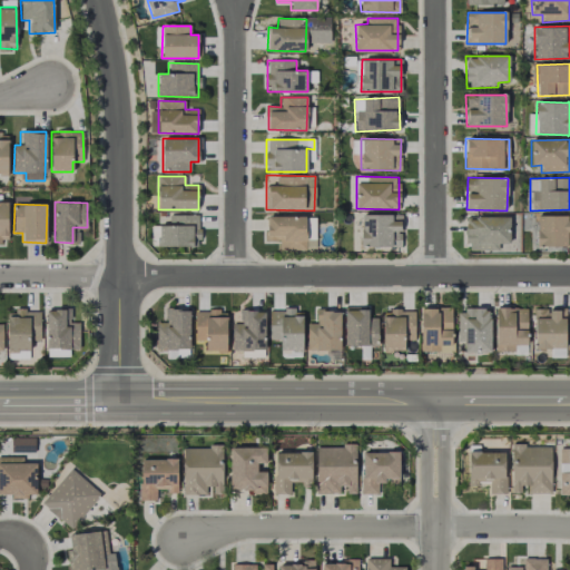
[(401,246),(401,214),(361,215),(361,246),(401,246)]
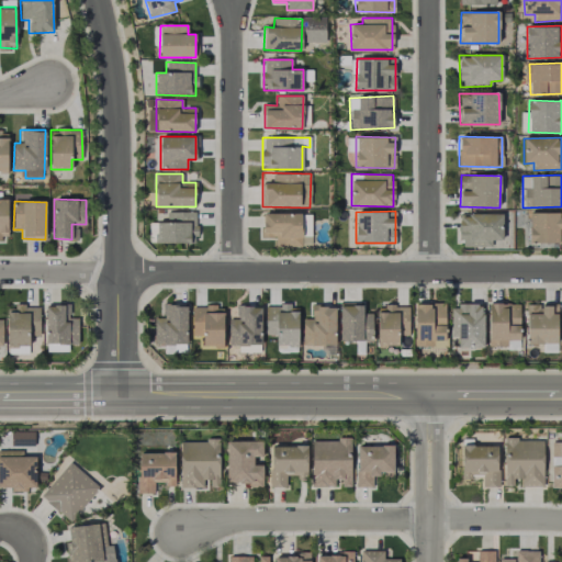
[(528,243),(560,243),(560,244),(561,243),(561,211),(561,212),(561,213),(529,212),(528,243)]
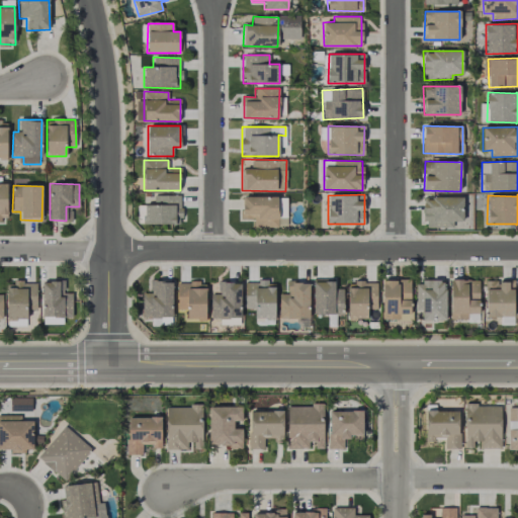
[(154,195),(154,204),(144,204),(145,225),(181,224),(180,195),(154,195)]
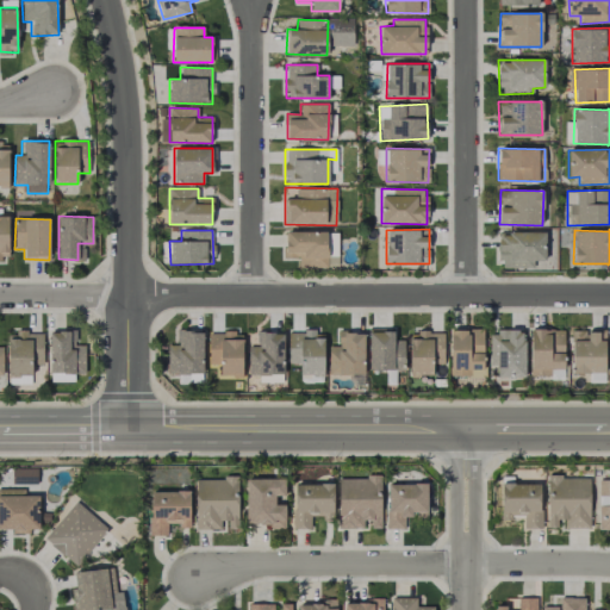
[(327,267),(327,231),(285,232),(285,259),(298,257),(299,268),(327,267)]
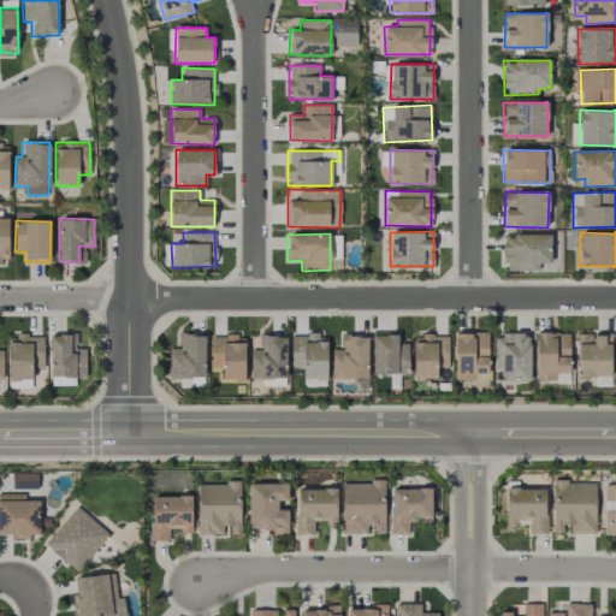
[(538,271),(539,262),(550,262),(550,236),(504,234),(503,270),(538,271)]
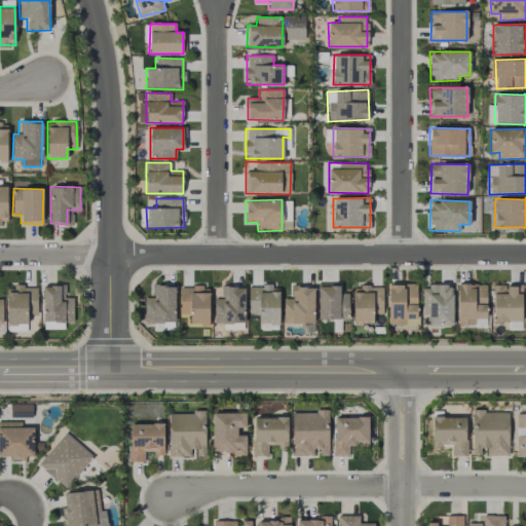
[(318,284),(318,320),(348,318),(348,293),(340,293),(339,284),(318,284)]
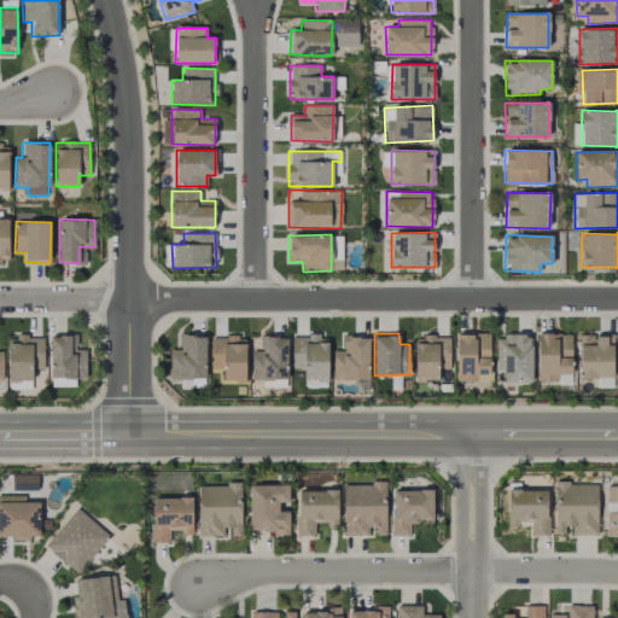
[(456,333),(455,380),(490,382),(490,334),(456,333)]
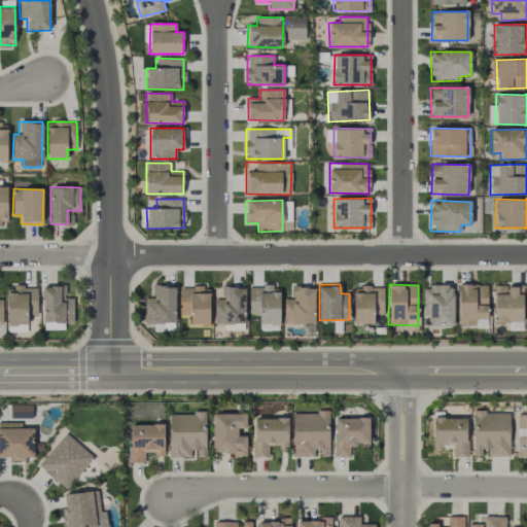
[(487,284),(458,284),(458,324),(476,325),(476,318),(487,318),(487,284)]
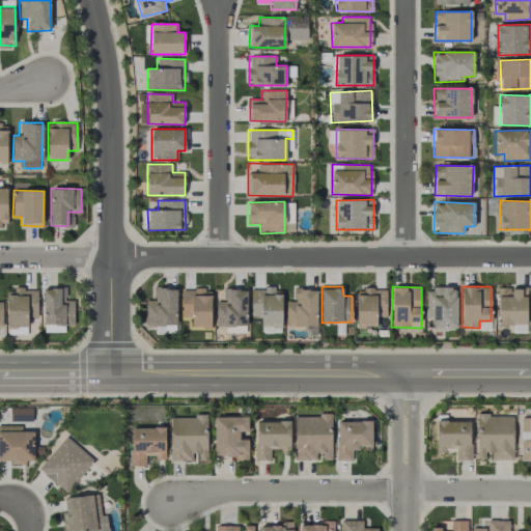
[(74,301),(65,301),(65,287),(43,288),(44,332),(64,332),(64,326),(74,326),(74,301)]
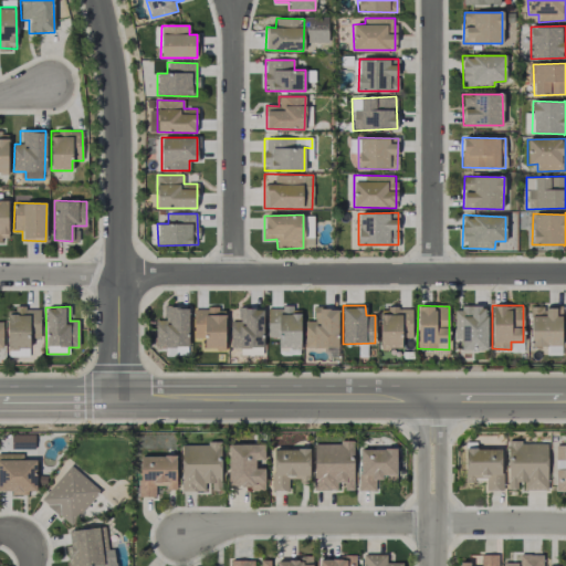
[(188,307),(164,306),(164,321),(156,321),(155,346),(188,346),(188,307)]
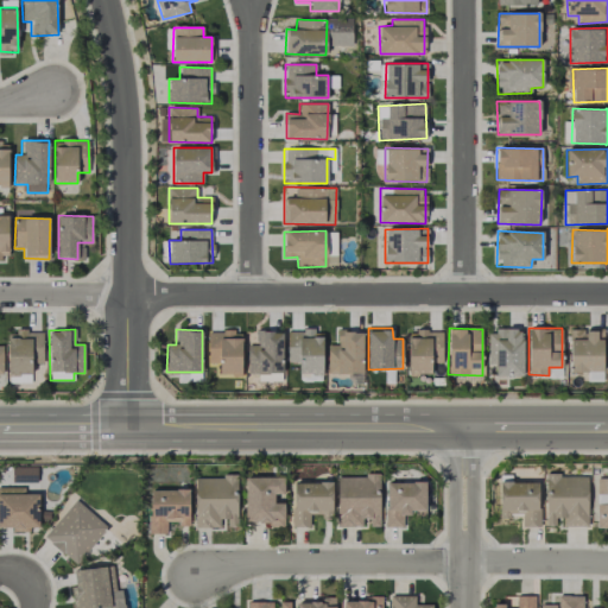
[(488,363),(496,363),(496,377),(524,375),(523,329),(488,329),(488,363)]
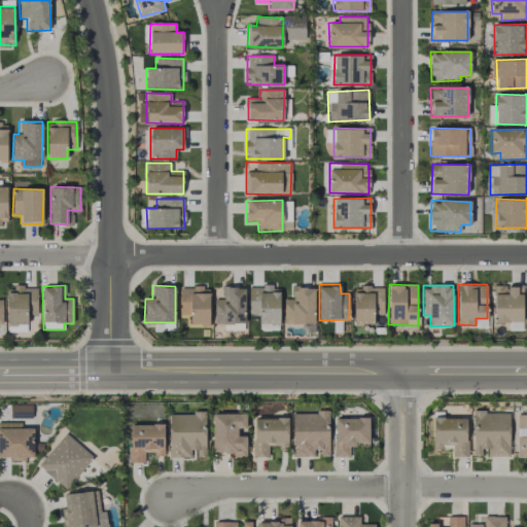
[(523,322),(522,285),(493,286),(494,322),(523,322)]
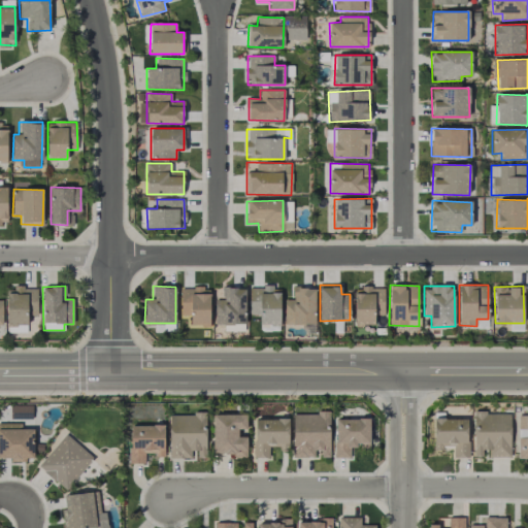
[(250,287),(250,315),(259,315),(259,326),(279,326),(281,287),(250,287)]
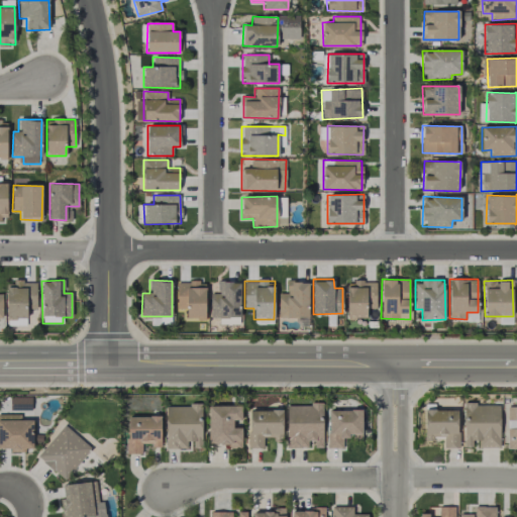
[(377,281),(347,281),(347,318),(367,318),(367,308),(377,308),(377,281)]
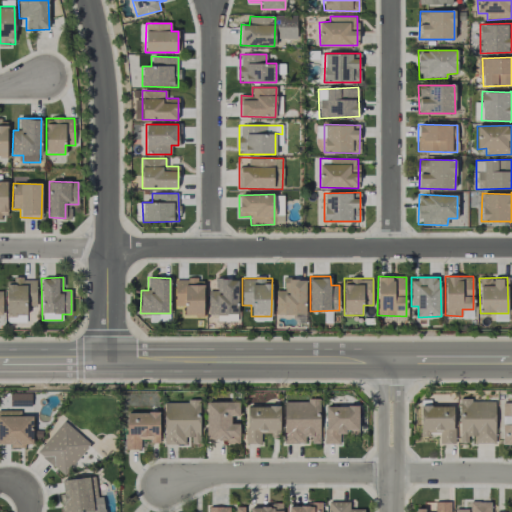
[(27,322),(26,306),(36,305),(36,279),(6,279),(7,322),(27,322)]
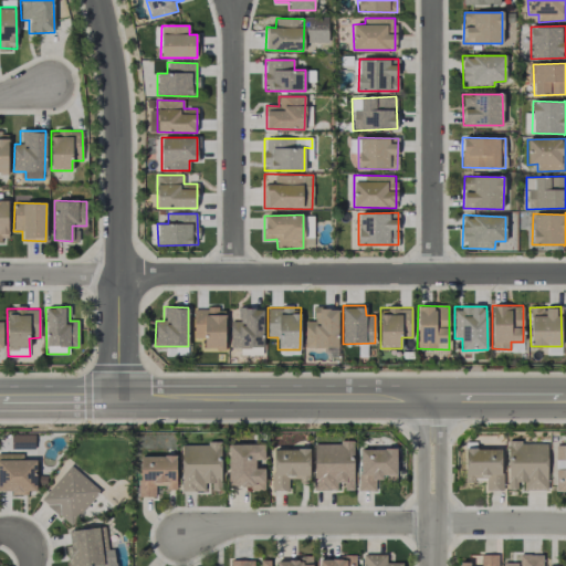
[(194,308),(192,338),(203,338),(203,349),(224,349),(224,308),(194,308)]
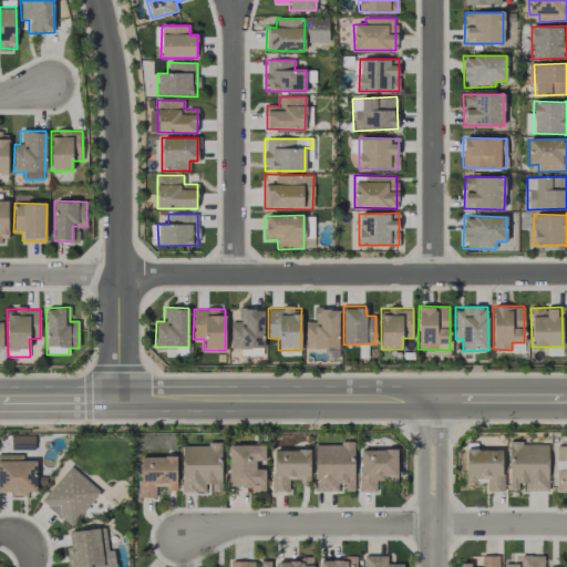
[(232,322),(232,349),(264,348),(264,309),(238,309),(238,321),(232,322)]
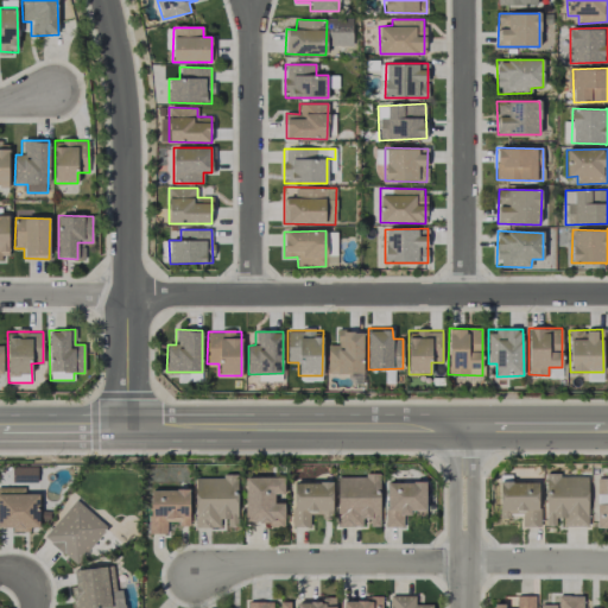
[(329,373),(362,374),(363,331),(337,331),(336,346),(329,346),(329,373)]
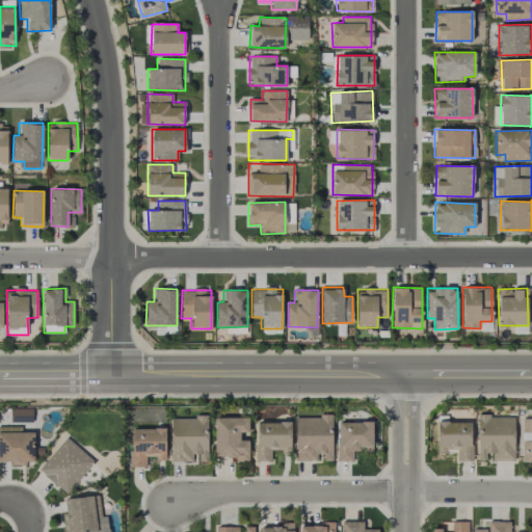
[(295,417),(295,461),(319,460),(333,460),(331,416),(295,417)]
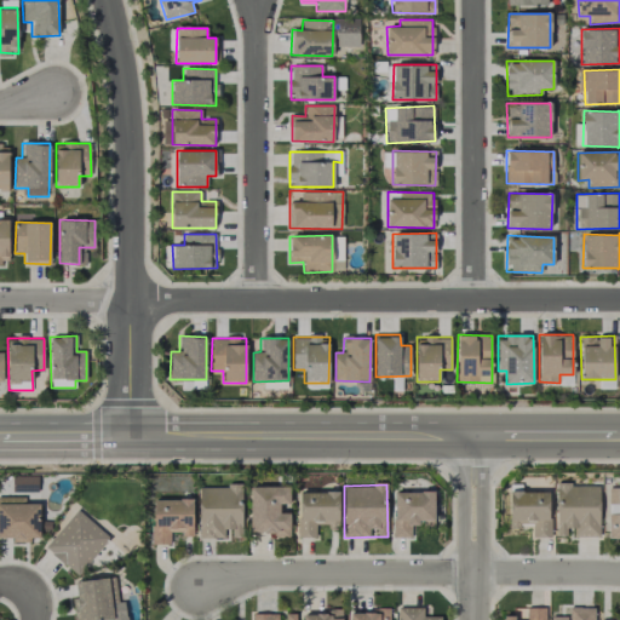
[(556,537),(567,537),(567,528),(574,528),(574,537),(600,537),(600,486),(556,484),(556,537)]
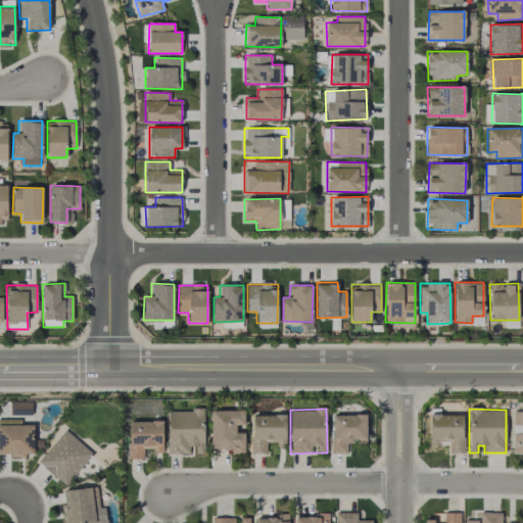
[(203,410),(168,411),(169,454),(189,454),(189,446),(195,446),(196,454),(204,453),(203,410)]
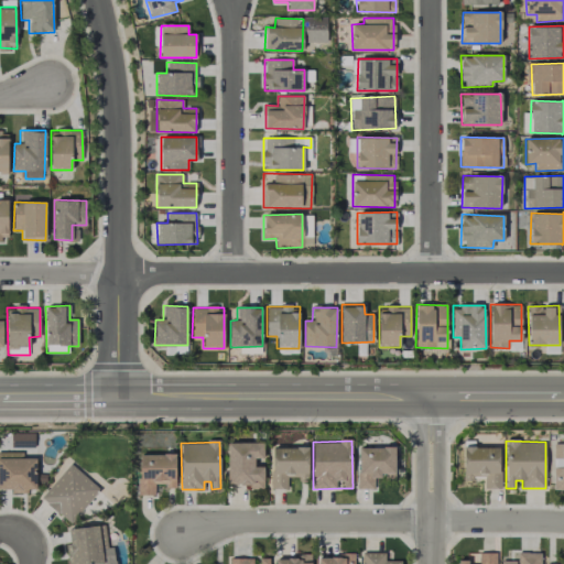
[(228,487),(263,486),(263,467),(255,467),(253,458),(263,458),(263,442),(227,443),(228,487)]
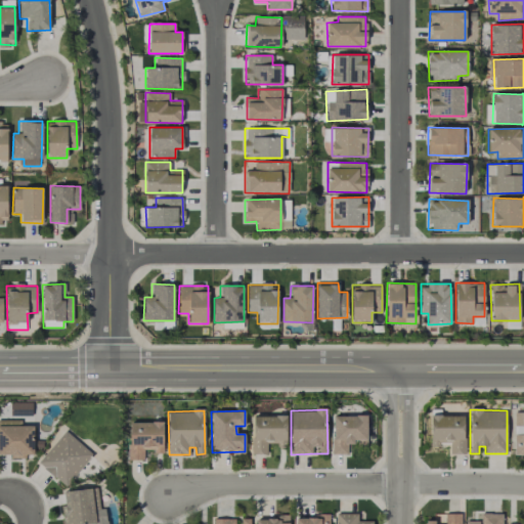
[(523,450),(523,411),(513,411),(514,454),(523,454),(523,450)]
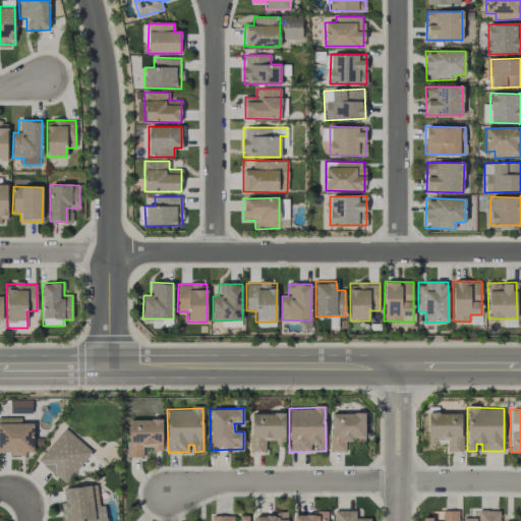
[(447,452),(462,451),(461,412),(427,413),(428,443),(447,443),(447,452)]
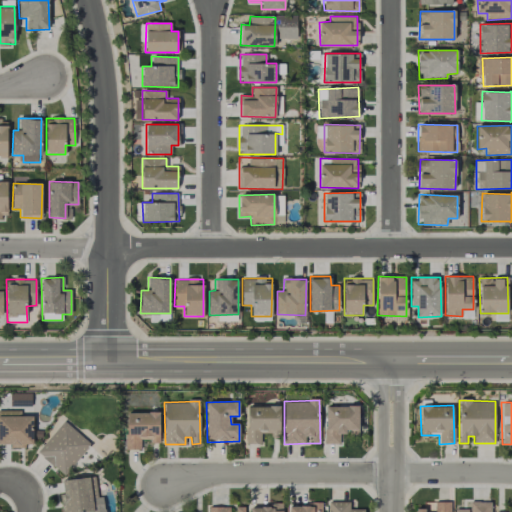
[(261,444),(261,435),(280,435),(280,406),(246,406),(246,444),(261,444)]
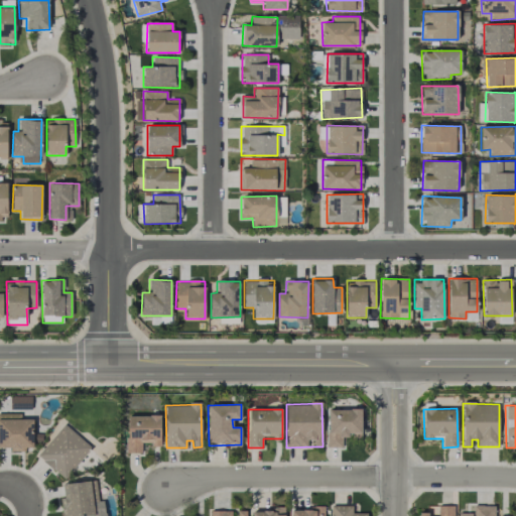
[(33,449),(32,418),(20,418),(20,413),(0,413),(0,446),(9,447),(9,449),(33,449)]
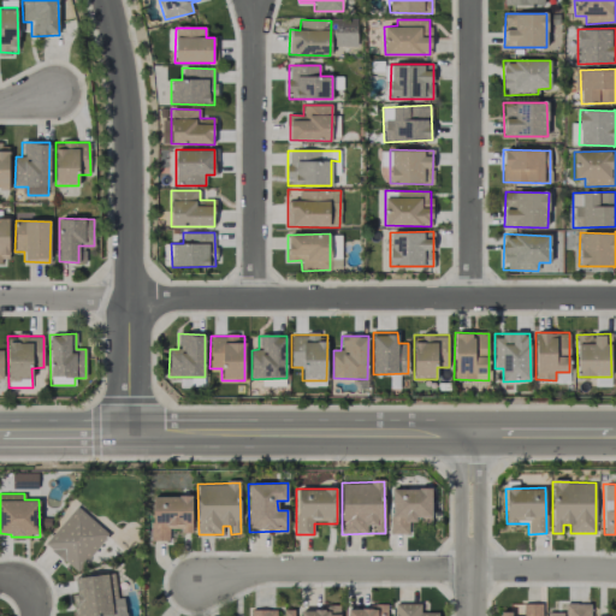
[(191,532),(191,496),(152,497),(152,540),(169,540),(169,528),(181,528),(181,533),(191,532)]
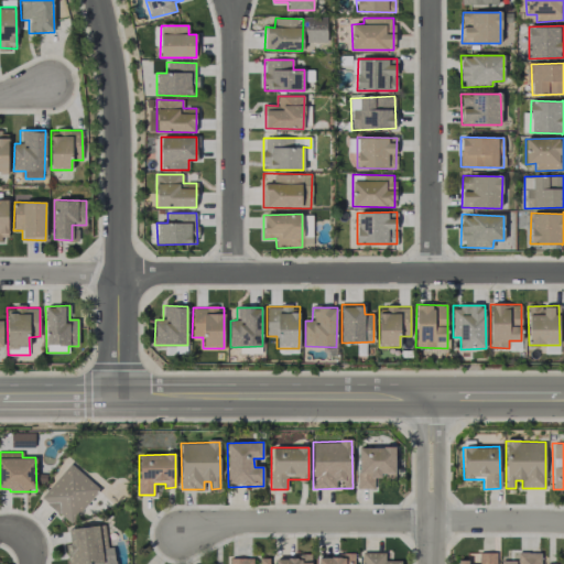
[(69,523),(100,489),(71,464),(40,497),(69,523)]
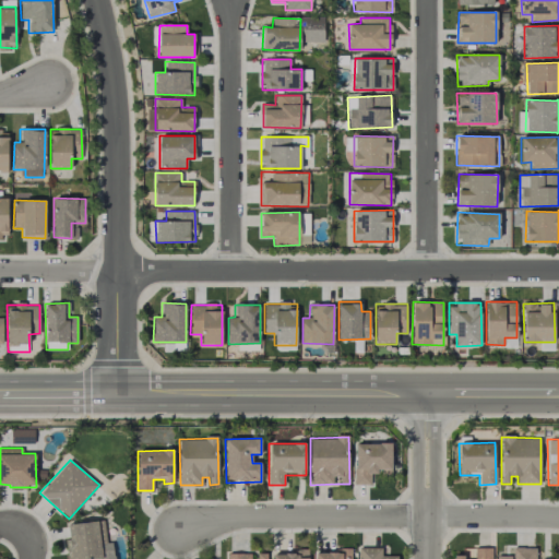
[(114,558),(113,542),(106,543),(104,520),(66,523),(68,558),(114,558)]
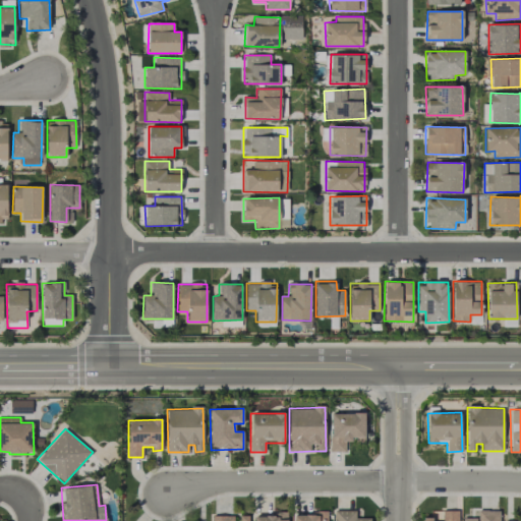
[(334,510),(334,520),(369,520),(370,518),(355,518),(355,510),(334,510)]
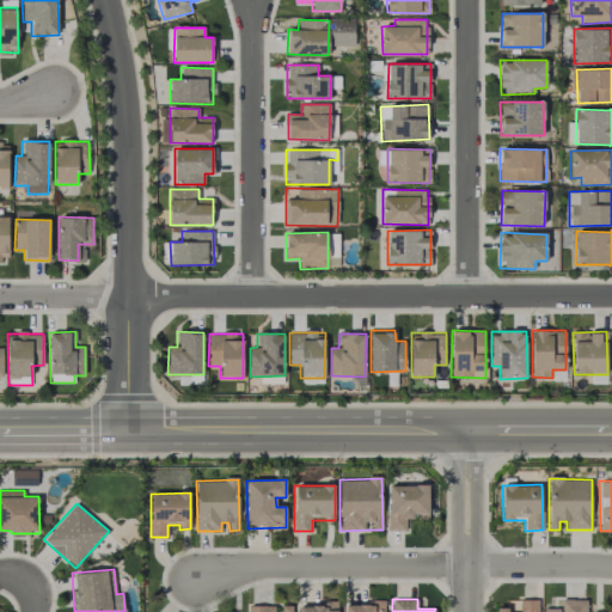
[(536,611),(537,599),(519,600),(519,611),(507,611),(507,609),(495,609),(495,611),(536,611)]
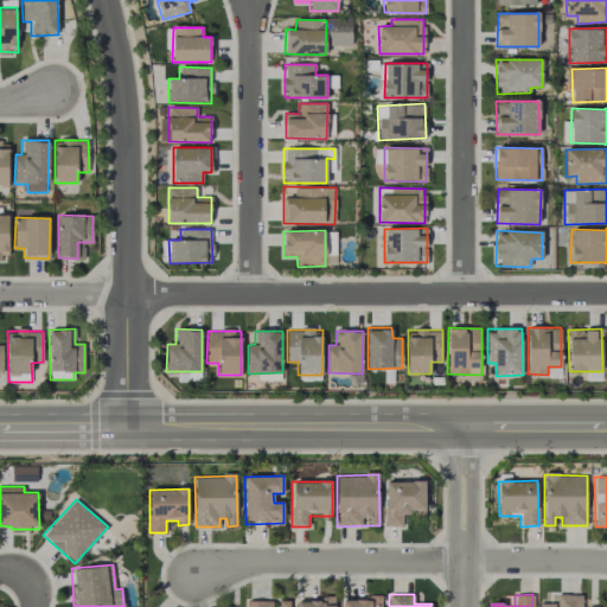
[(540,604),(538,606),(581,606),(582,595),(556,595),(556,604),(540,604)]
